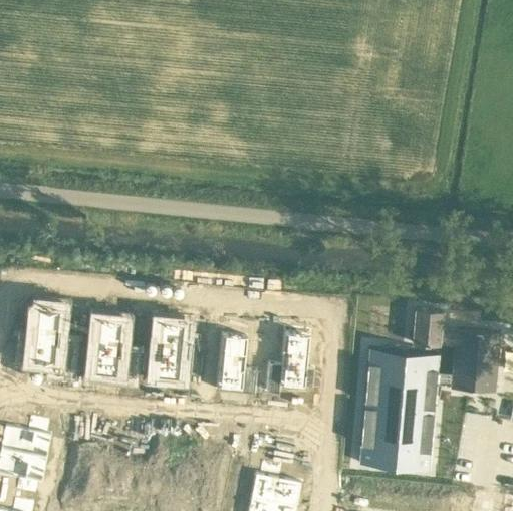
[(24,340),(22,360),(55,363),(54,372),(68,374),(71,344),(59,343),(62,311),(35,308),(31,341),(24,340)]
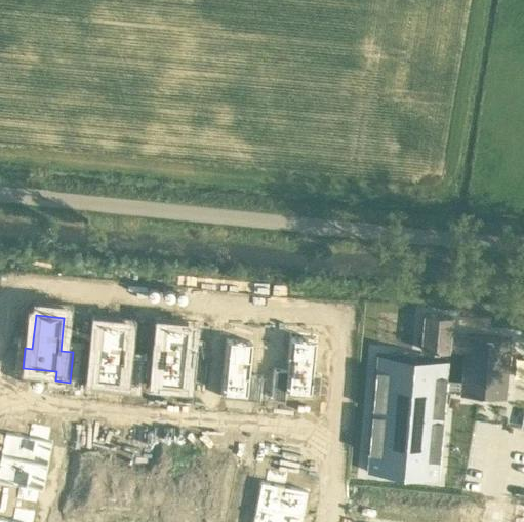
[(424,317),(421,352),(448,354),(465,355),(461,384),(461,393),(460,398),(506,401),(511,342),(469,337),(469,338),(449,337),(451,319),(424,317)]
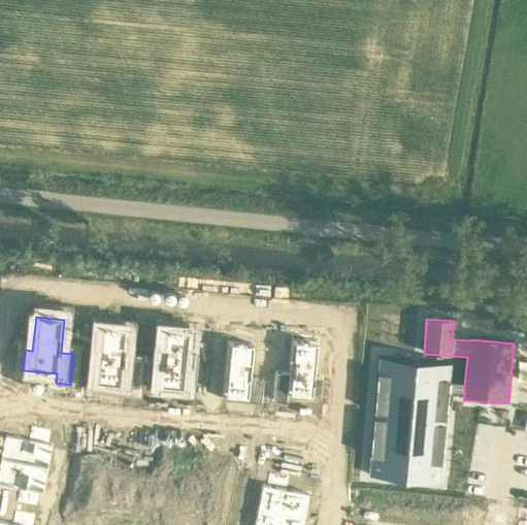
[(99,328),(94,387),(134,391),(137,365),(124,364),(127,331),(99,328)]
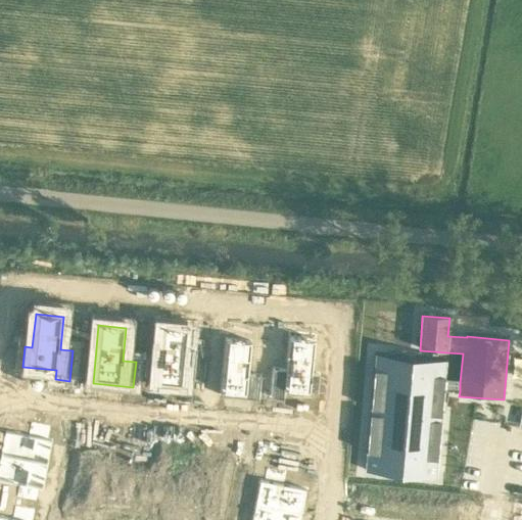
[(146,359),(144,380),(184,384),(190,330),(162,328),(159,361),(146,359)]
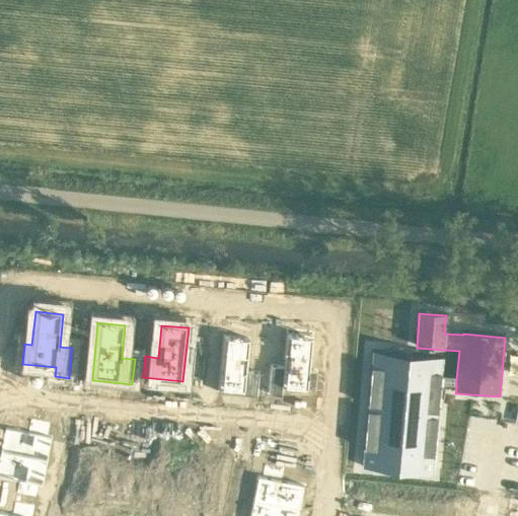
[(271,367),(268,397),(282,398),(283,389),(316,392),(317,373),(310,372),(313,339),(286,336),(283,368),(271,367)]
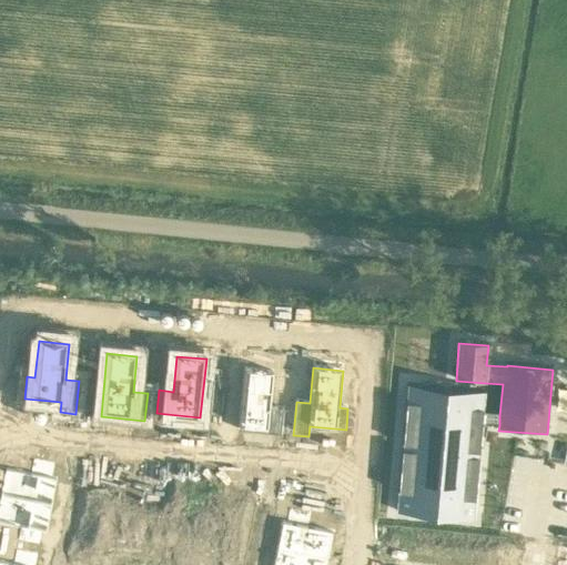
[(244,370),(239,434),(282,437),(284,410),(272,409),(275,373),(244,370)]
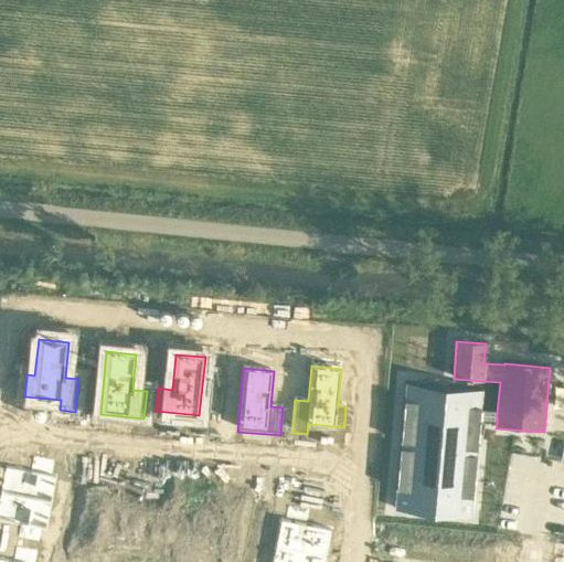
[(407,384),(395,510),(470,517),(479,421),(497,423),(497,413),(479,412),(481,391),(407,384)]
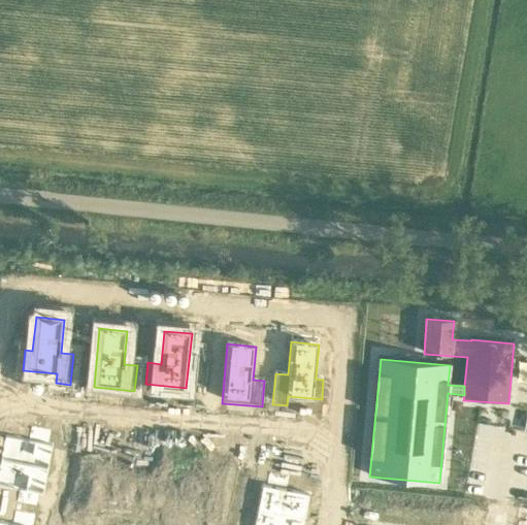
[(4,436),(0,459),(0,462),(48,471),(54,446),(48,446),(52,432),(31,428),(29,441),(4,436)]
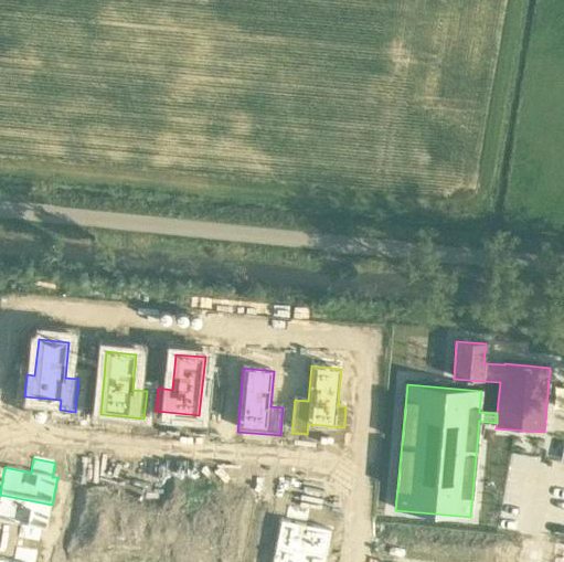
[(163,488),(161,501),(169,502),(171,489),(163,488)]
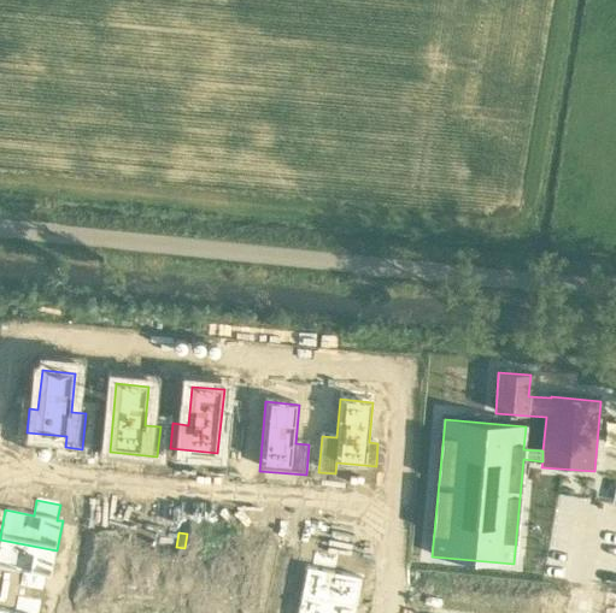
[(187,534),(185,548),(194,549),(197,535),(187,534)]
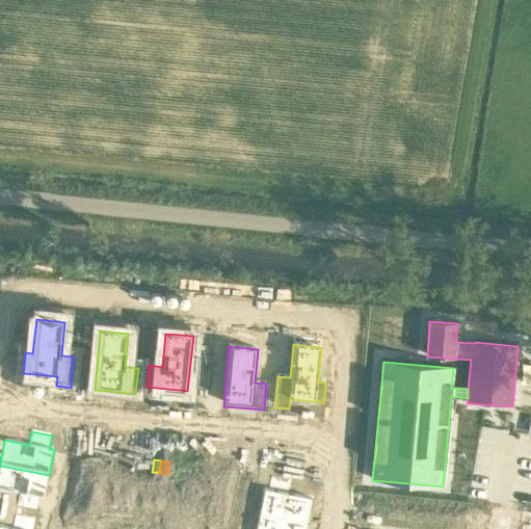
[(0,466),(0,492),(20,496),(17,508),(37,512),(40,500),(44,501),(49,475),(0,466)]
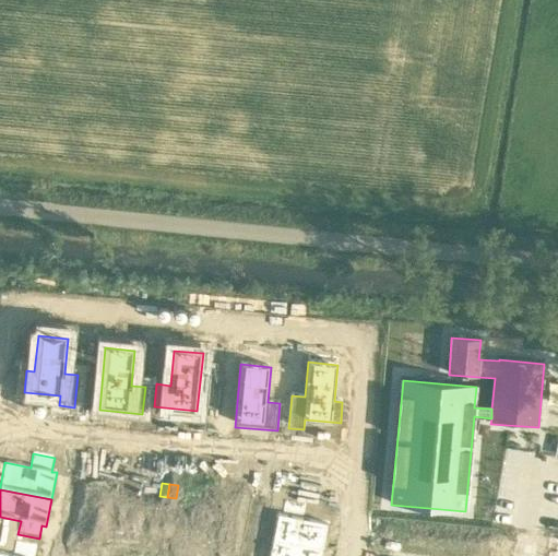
[(277,515),(272,542),(324,552),(330,524),(315,521),(304,520),(306,506),(285,503),(283,516),(277,515)]
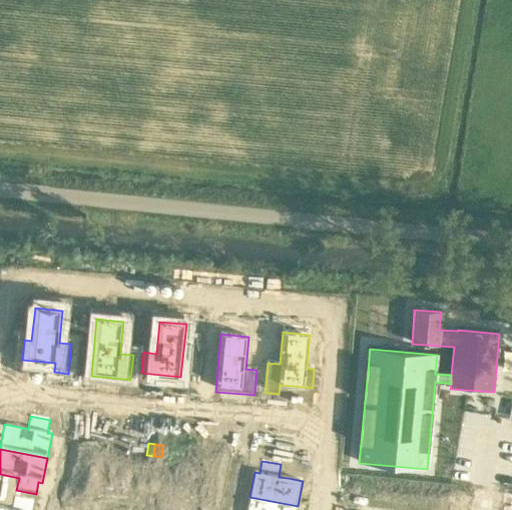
[(373,483),(372,491),(384,492),(385,484),(373,483)]
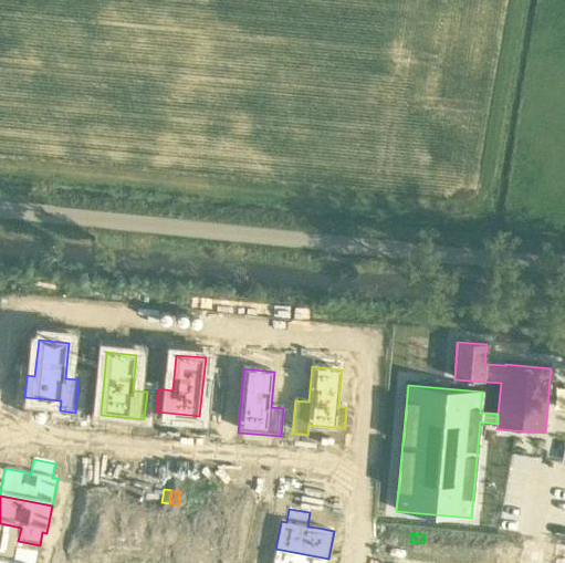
[(424,543),(424,552),(431,552),(433,534),(425,534),(424,543)]
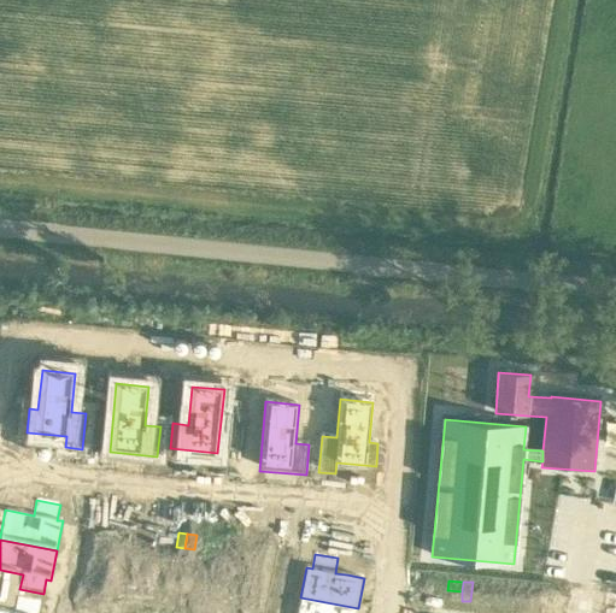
[(473,582),(470,601),(480,602),(482,583),(473,582)]
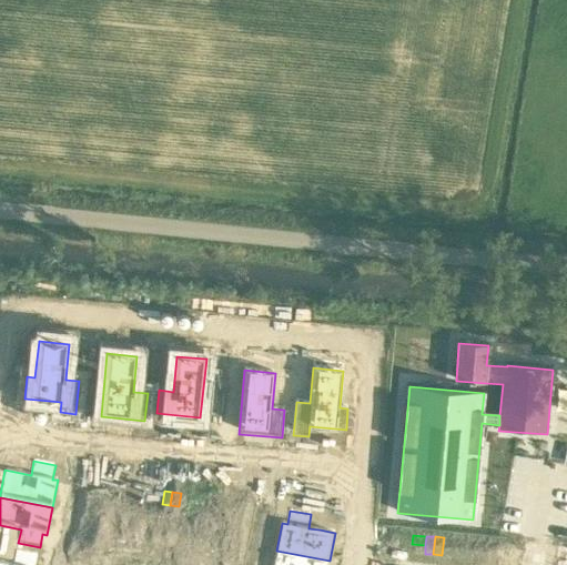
[(444,537),(442,555),(451,556),(453,538),(444,537)]
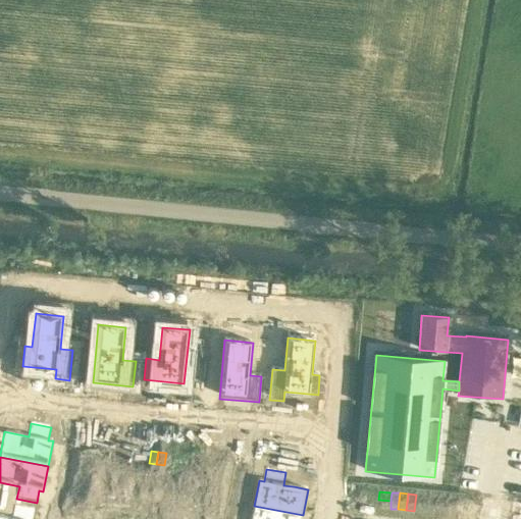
[(416,495),(414,511),(422,512),(423,504),(424,496),(416,495)]
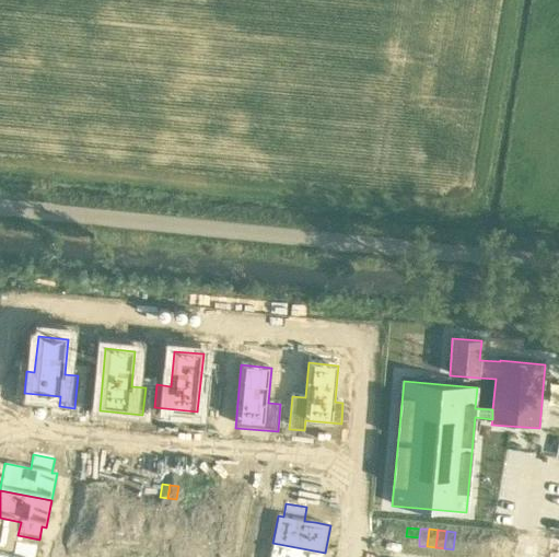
[(455,532),(454,541),(467,542),(468,533),(455,532)]
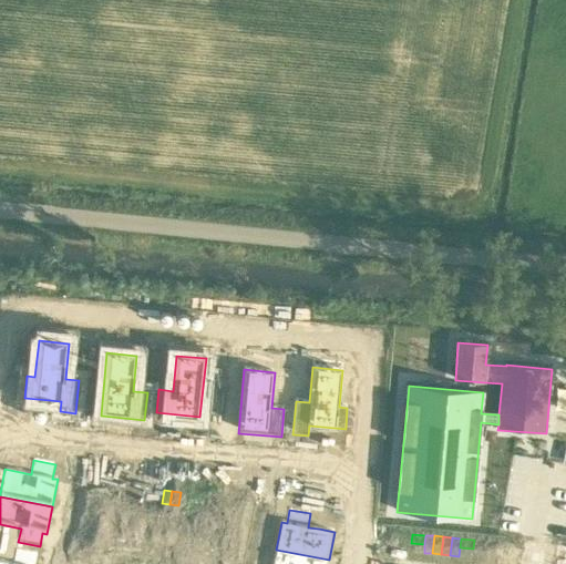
[(411,543),(410,552),(424,553),(424,544),(411,543)]
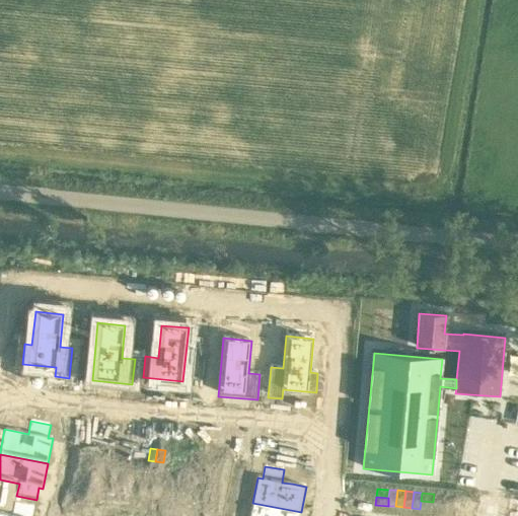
[(421,501),(420,509),(432,510),(433,502),(421,501)]
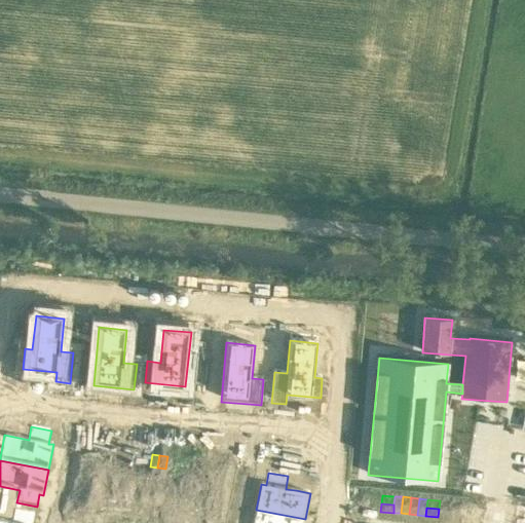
[(256,510),(254,522),(304,522),(305,519),(256,510)]
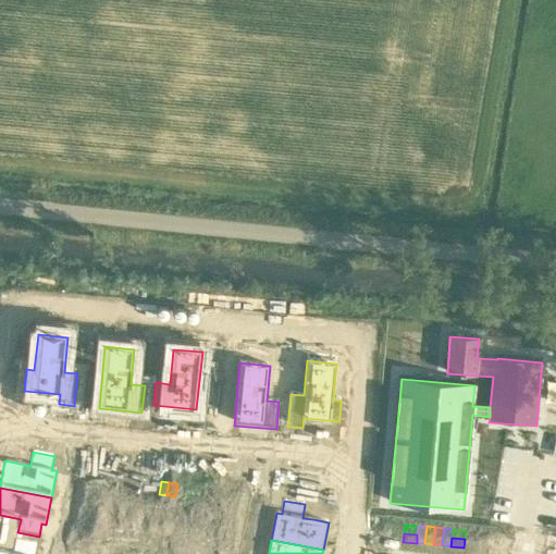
[(0,552),(0,553),(35,553),(37,545),(16,541),(13,553),(4,553),(0,552)]
